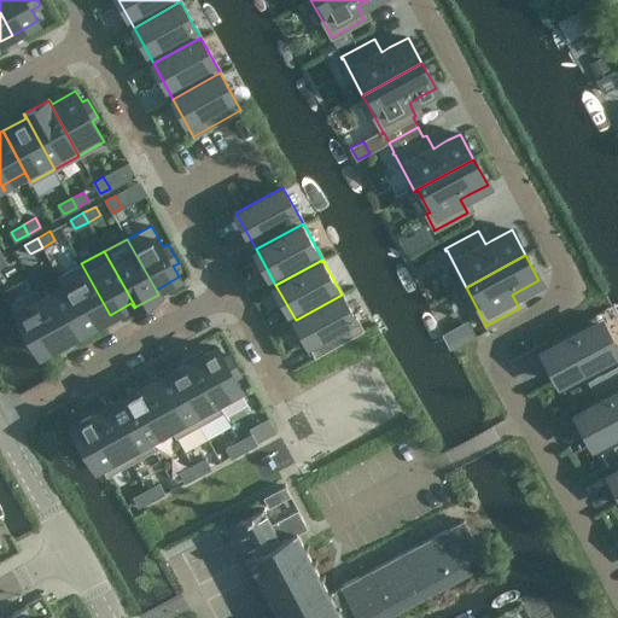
[(87,327),(110,315),(81,263),(58,277),(87,327)]
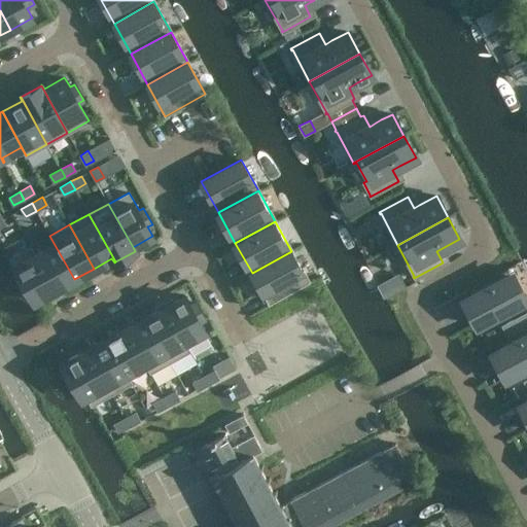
[(55,290),(74,279),(49,236),(54,245),(36,254),(31,246),(30,246),(55,290)]
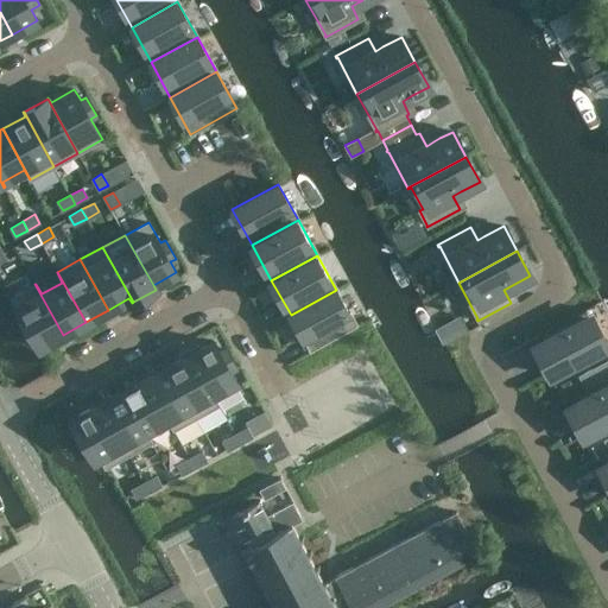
[(52,341),(63,335),(35,284),(12,297),(40,349),(54,341),(52,341)]
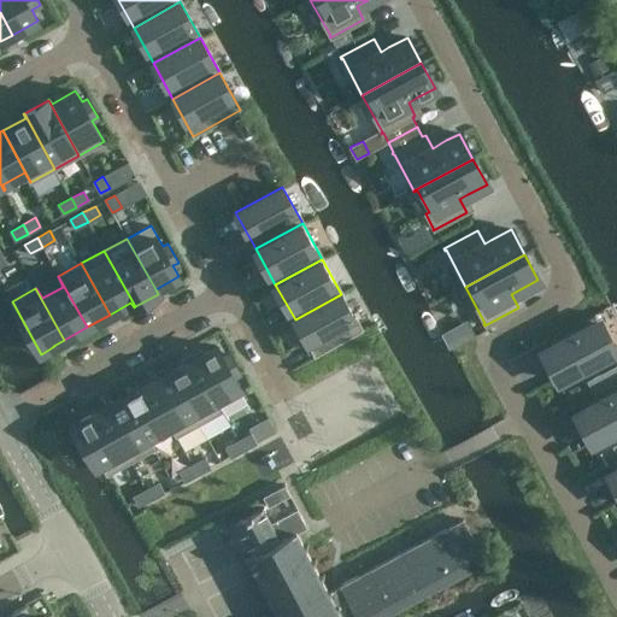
[(362,330),(341,294),(295,319),(316,356),(362,330)]
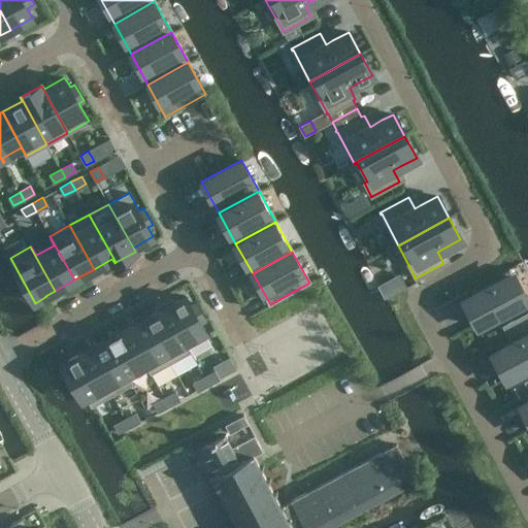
[(525,300),(508,269),(467,291),(475,305),(470,307),(479,325),(525,300)]
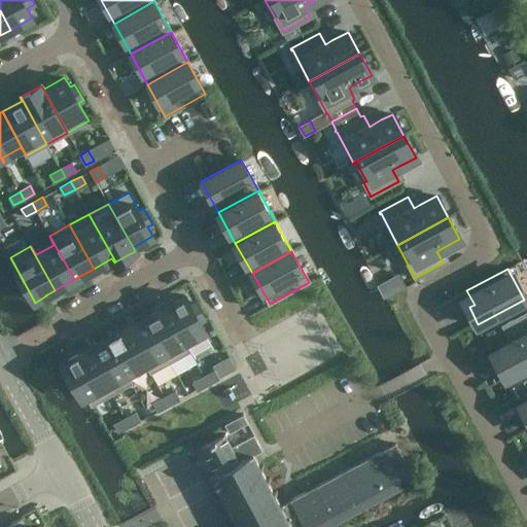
[(204,319),(196,303),(190,305),(185,295),(166,307),(189,351),(190,350),(188,346),(207,336),(200,321),(204,319)]
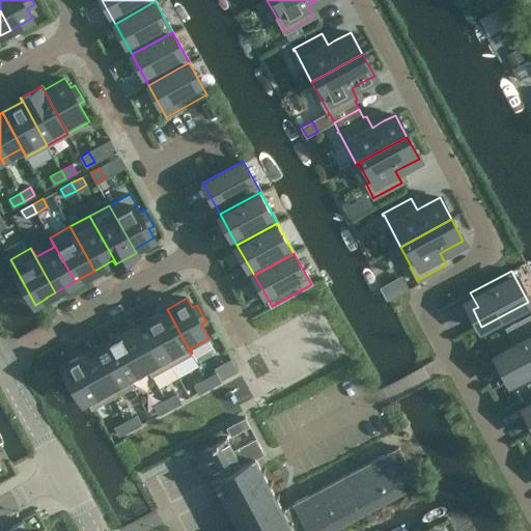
[(191,354),(167,309),(147,319),(171,364),(191,354)]
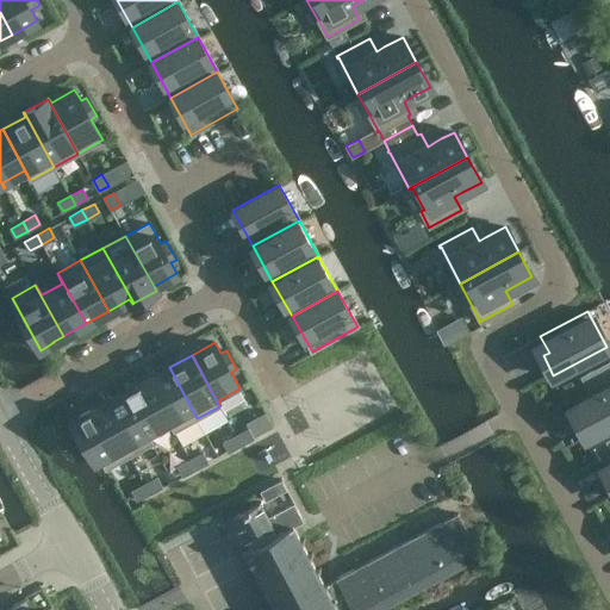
[(609,360),(582,377),(587,388),(609,377),(609,360)]
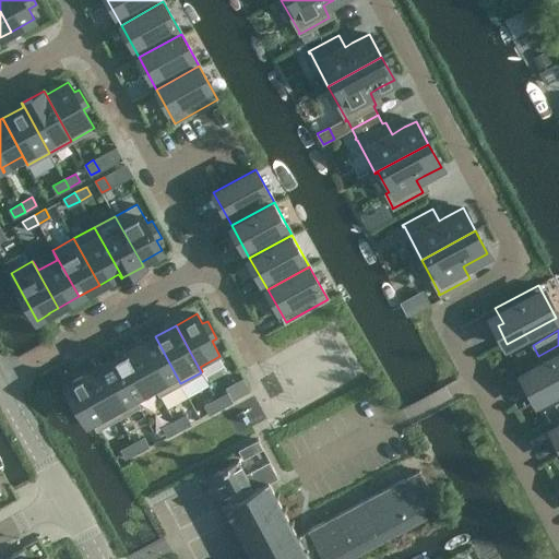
[(180,383),(155,336),(134,348),(159,394),(180,383)]
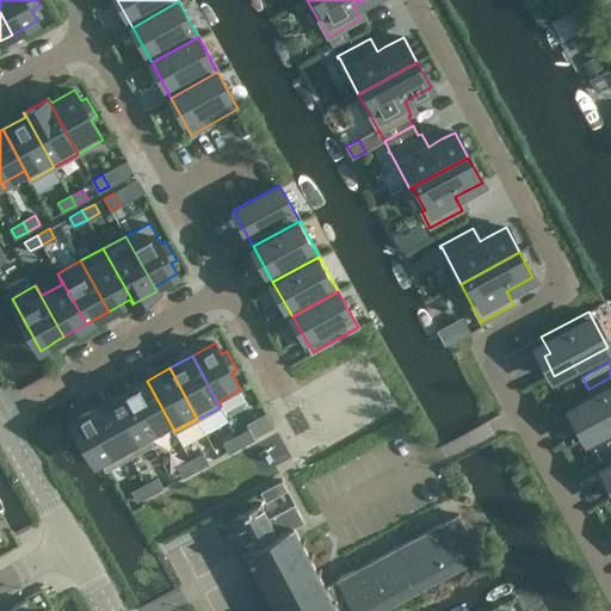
[(610,424),(610,377),(588,389),(574,397),(578,403),(572,407),(587,437),(610,424)]
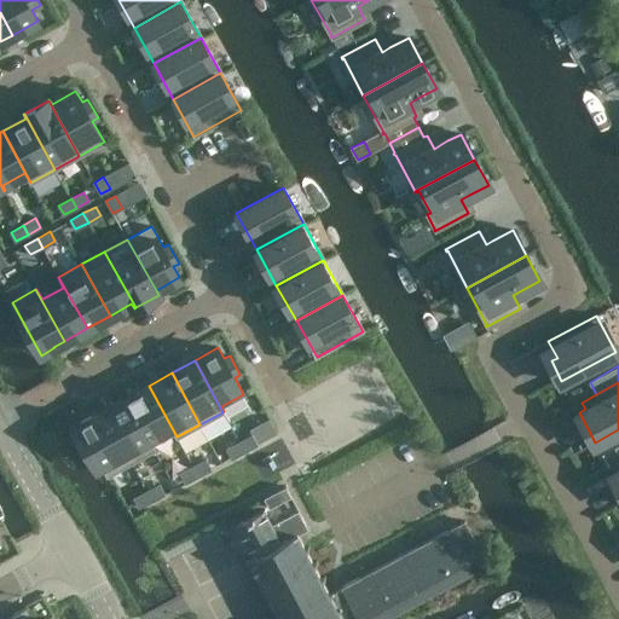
[(177,437),(149,386),(126,398),(154,450),(155,449),(152,444),(173,433),(175,438),(177,437)]
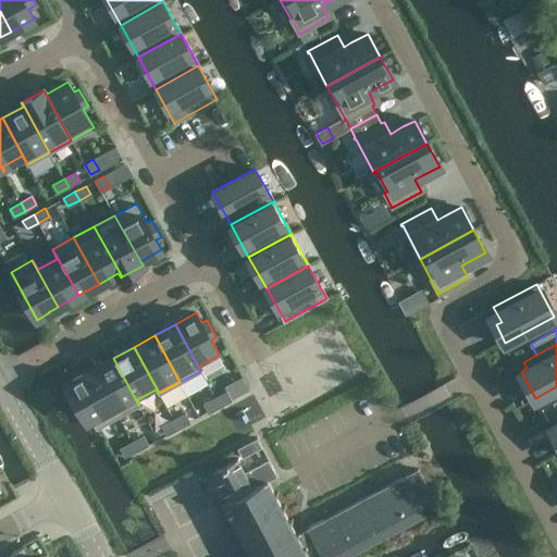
[(138,405),(113,358),(93,369),(118,416),(138,405)]
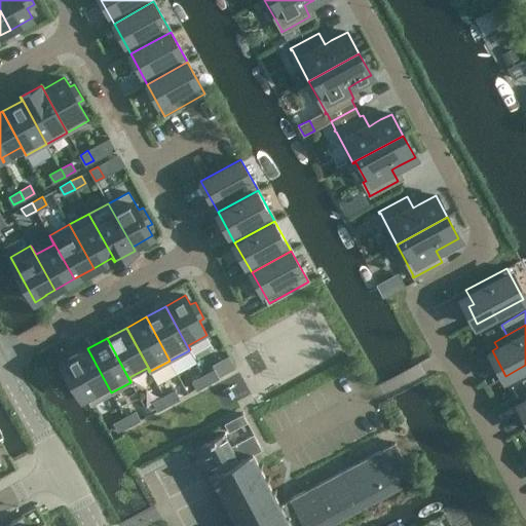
[(111,392),(87,348),(78,353),(78,352),(66,360),(69,364),(91,404),(111,392)]
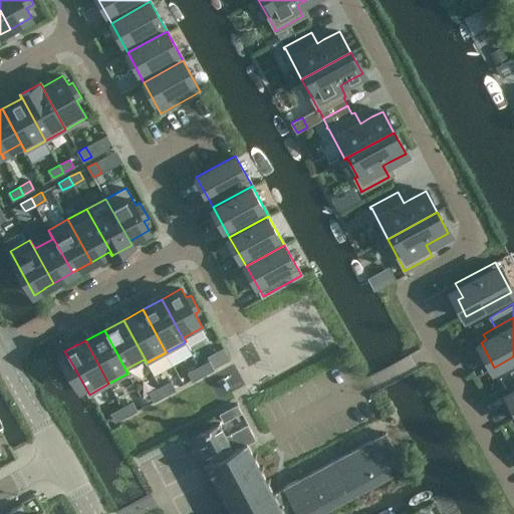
[(203,374),(213,368),(209,361),(199,366),(203,374)]
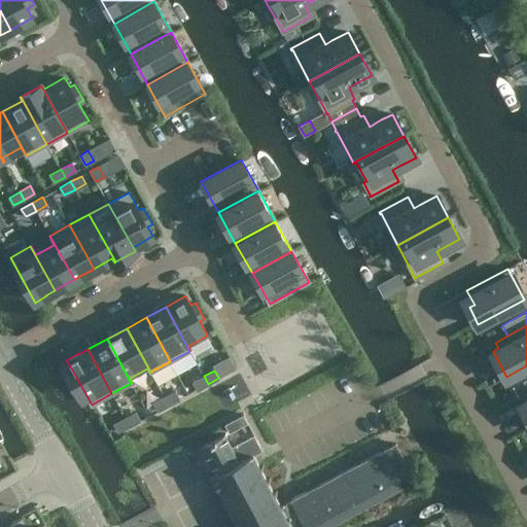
[(197,389),(208,384),(204,376),(192,382),(197,389)]
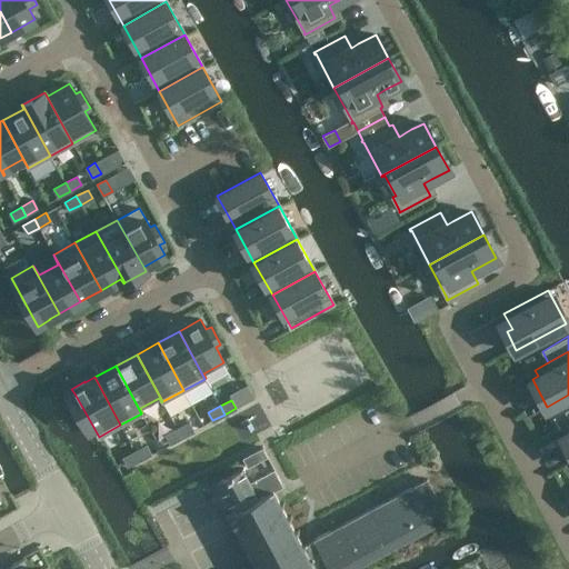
[(181,437),(193,431),(189,422),(177,428),(181,437)]
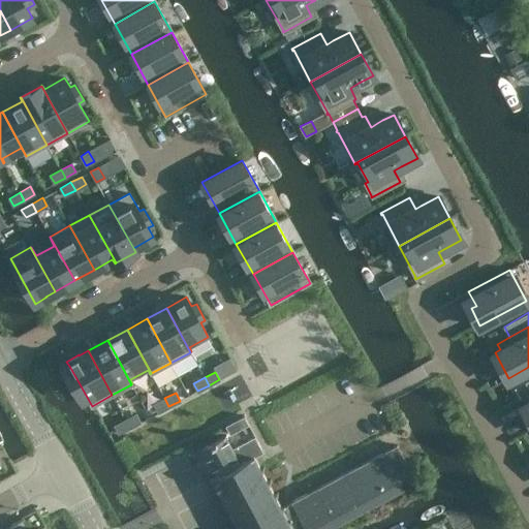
[(158,412),(168,406),(164,398),(154,404),(158,412)]
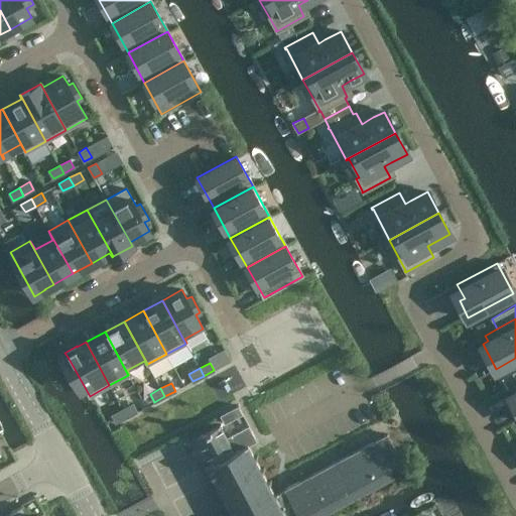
[(132,403),(122,409),(126,417),(136,411),(132,403)]
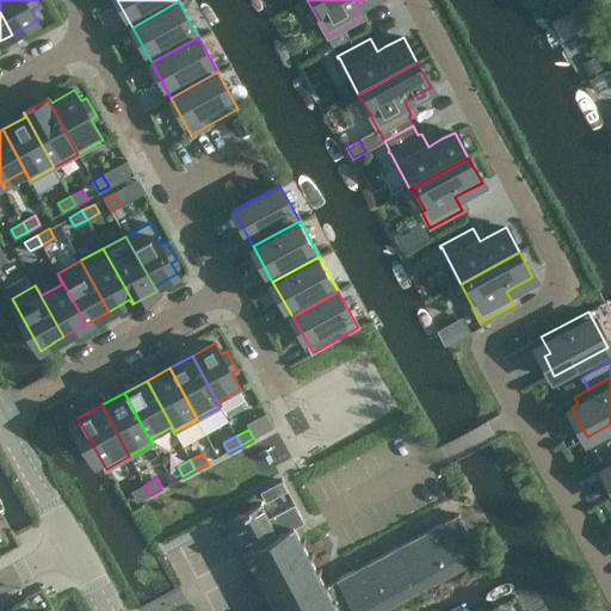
[(285,488),(282,480),(260,492),(265,500),(285,488)]
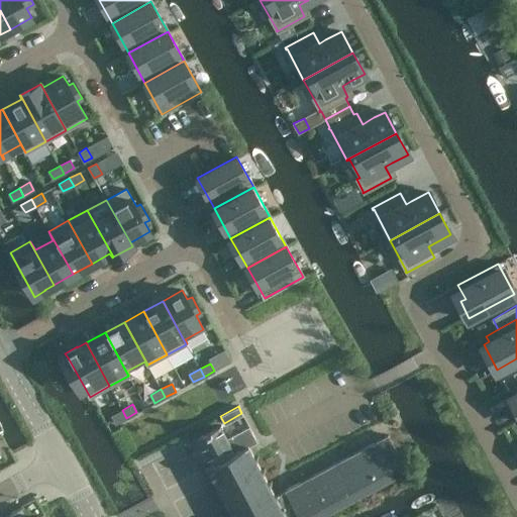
[(116,423),(126,418),(122,410),(112,416),(116,423)]
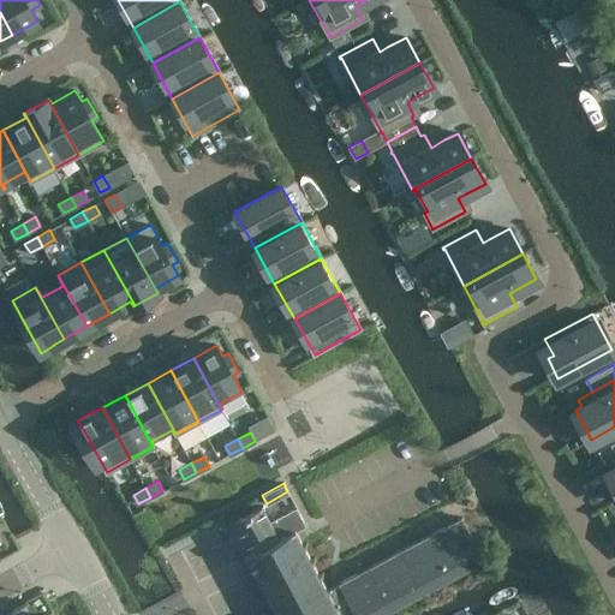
[(384,614),(471,569),(465,559),(479,550),(461,518),(357,574),(340,583),(327,590),(320,577),(323,575),(322,573),(318,574),(312,562),(316,560),(315,557),(311,560),(304,547),(308,545),(306,543),(303,545),(296,531),(305,525),(296,507),(269,521),(261,506),(233,520),(251,553),(243,557),(244,560),(248,557),(255,571),(251,573),(252,575),(256,573),(263,585),(260,587),(261,590),(264,587),(272,601),(267,603),(268,604),(273,603),(279,614),(384,614)]
